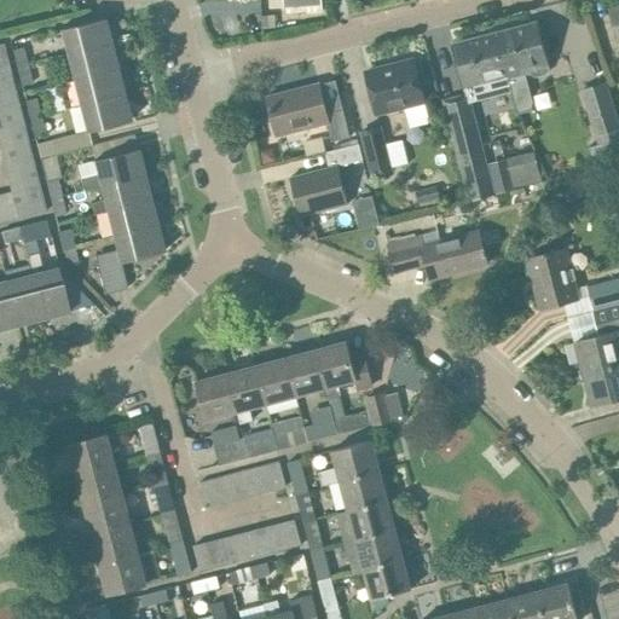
[(299,0),(305,17),(328,11),(324,0),(299,0)]
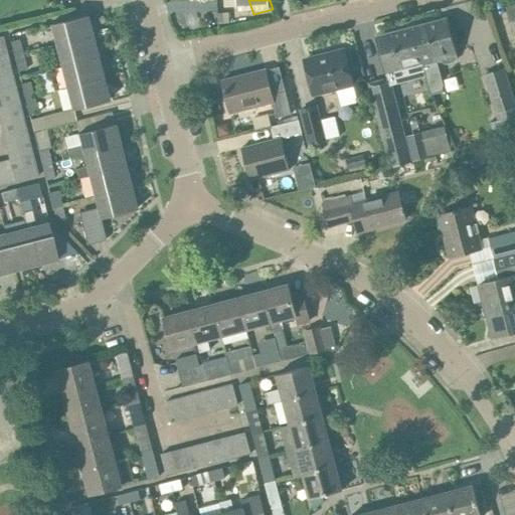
[(229,12),(218,13),(219,24),(229,23),(229,12)]
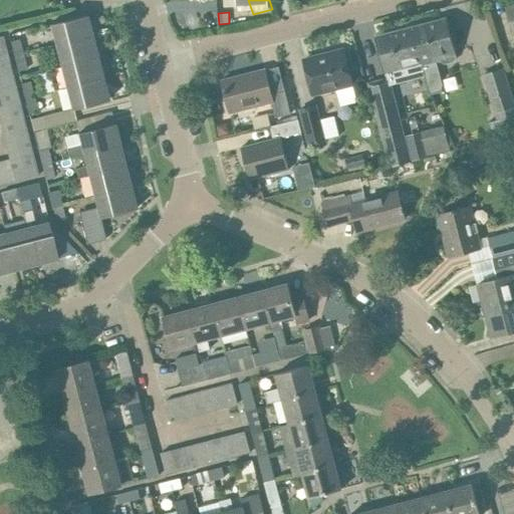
[(55,45),(91,36),(86,15),(49,24),(55,45)]
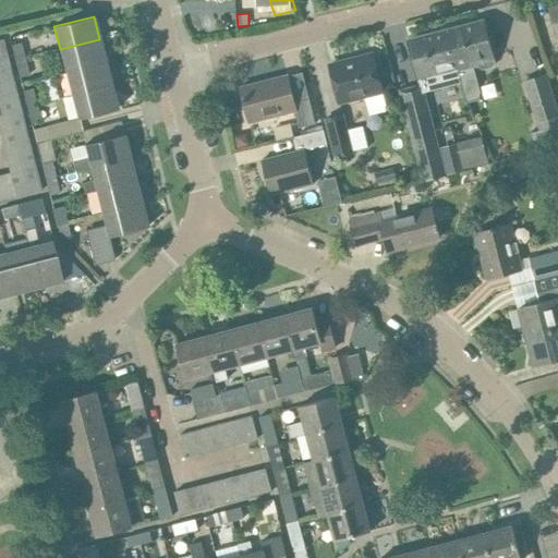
[(458,73),(478,68),(483,70),(493,68),(496,63),(494,58),(484,20),(447,29),(458,73)]
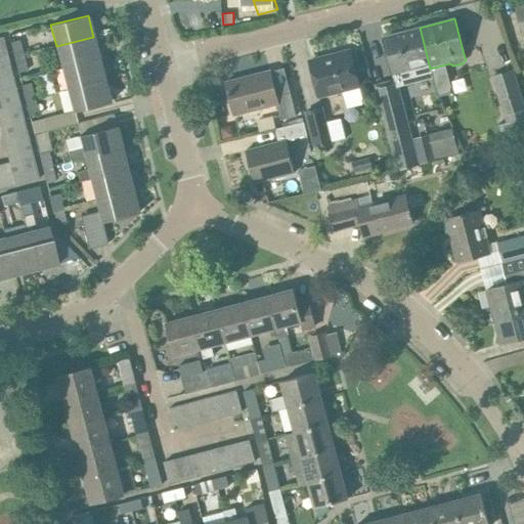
[(430,69),(420,28),(384,37),(394,78),(396,87),(432,78),(430,69)]
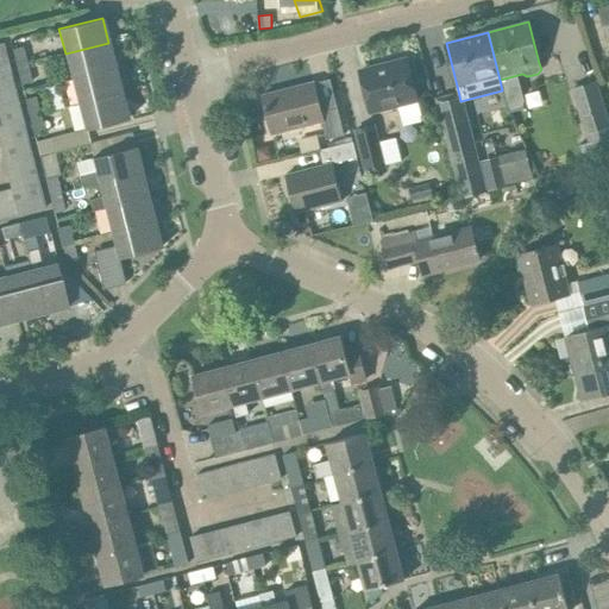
[(71,80),(115,68),(108,43),(66,54),(71,80)]
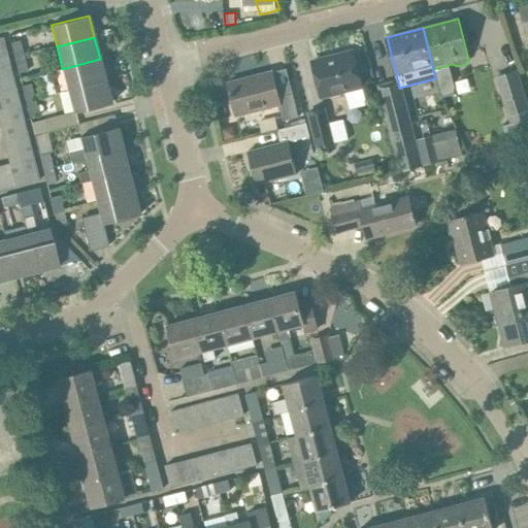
[(9,41),(13,58),(23,55),(19,39),(9,41)]
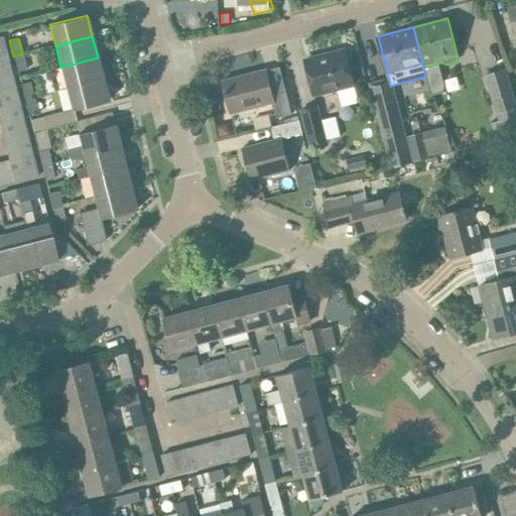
[(0,60),(8,58),(5,47),(0,47),(0,60)]
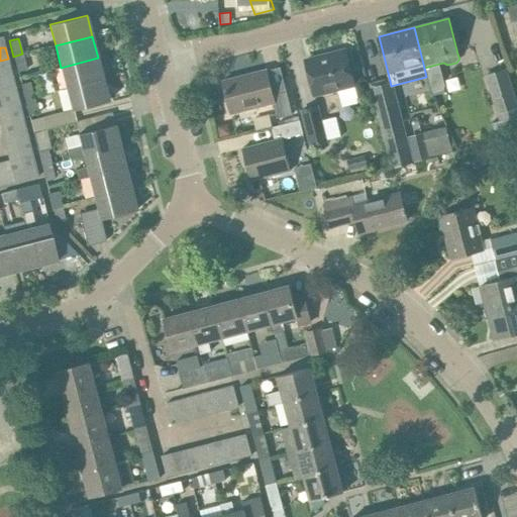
[(341,103),(357,98),(345,50),(305,61),(314,96),(338,90),(341,103)]
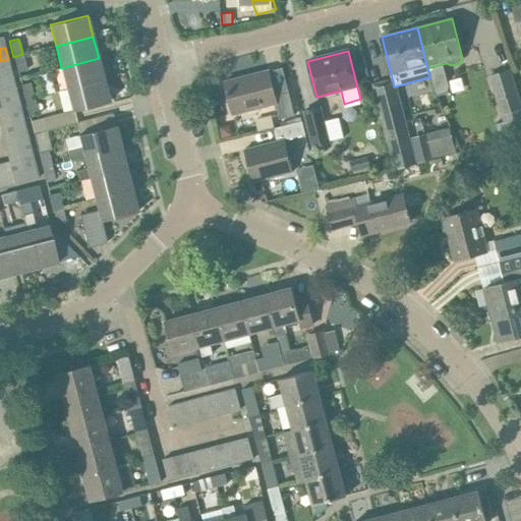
[(13,57),(17,72),(26,70),(22,54),(13,57)]
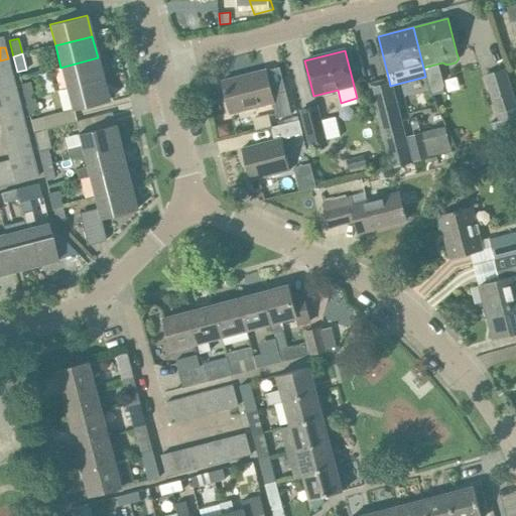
[(60,68),(66,89),(103,80),(98,57),(60,68)]
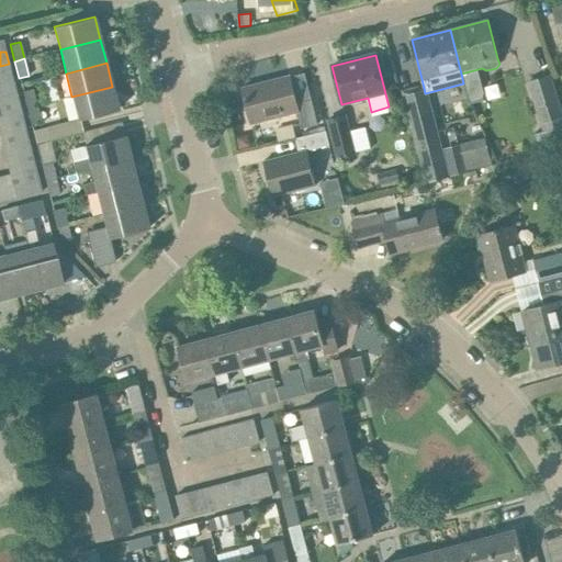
[(0,79),(12,77),(9,64),(0,66),(0,79)]
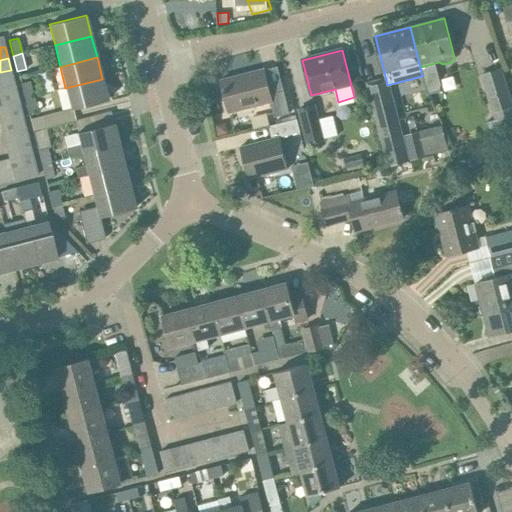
[(221,80),(229,112),(270,101),(274,117),(289,113),(283,88),(269,91),(263,69),(221,80)]
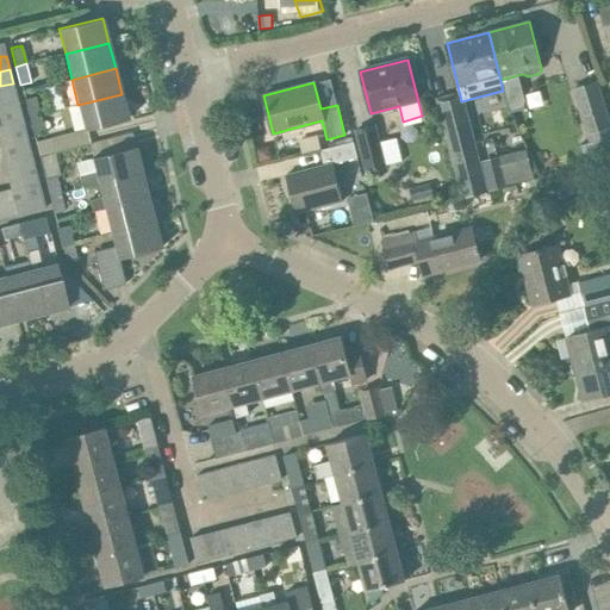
[(596,162),(609,157),(609,126),(609,128),(596,82),(573,89),(596,162)]
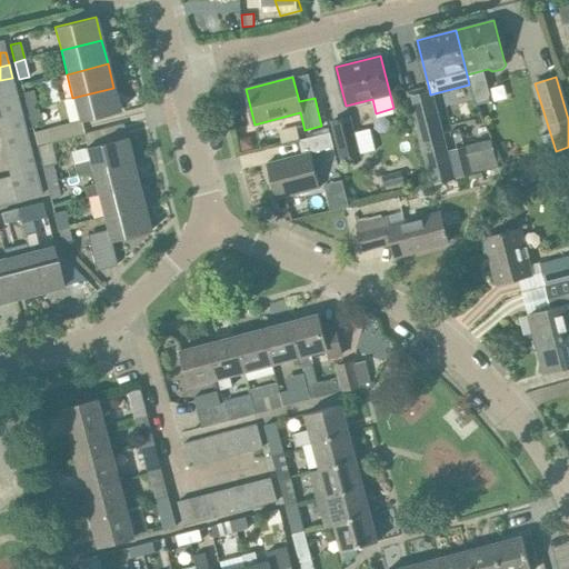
[(0,95),(16,90),(12,78),(0,80),(0,95)]
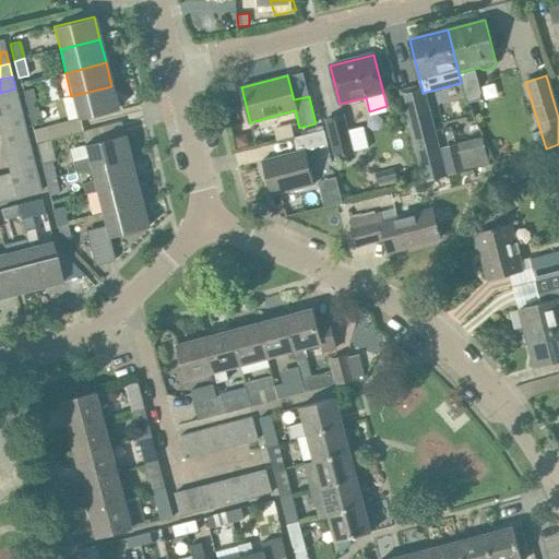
[(71,96),(78,119),(118,109),(111,86),(71,96)]
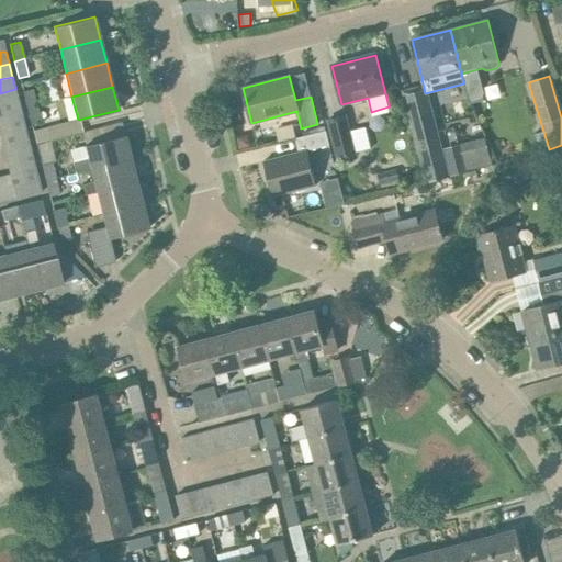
[(0,93),(0,107),(19,102),(15,89),(0,93)]
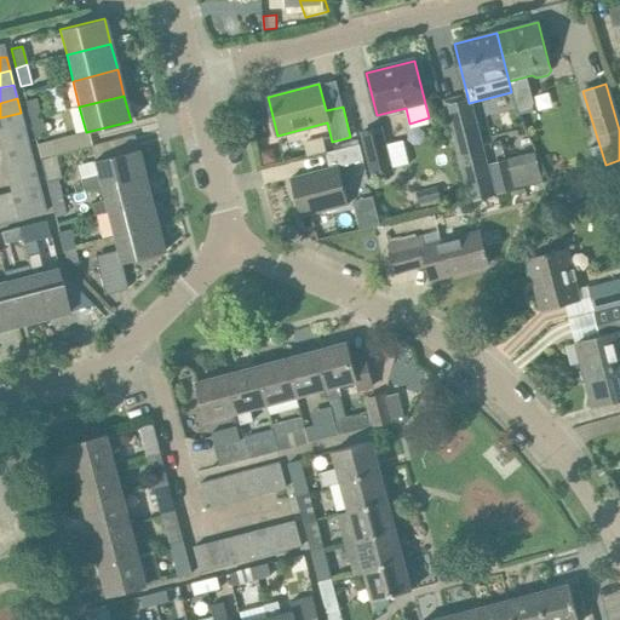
[(29,120),(40,116),(35,99),(24,101),(29,120)]
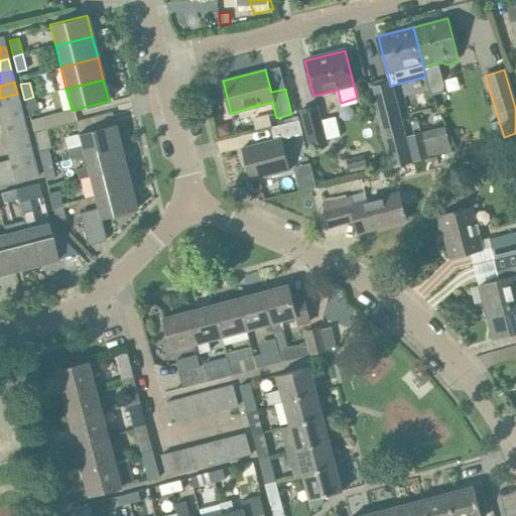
[(0,98),(0,110),(20,106),(17,94),(0,98)]
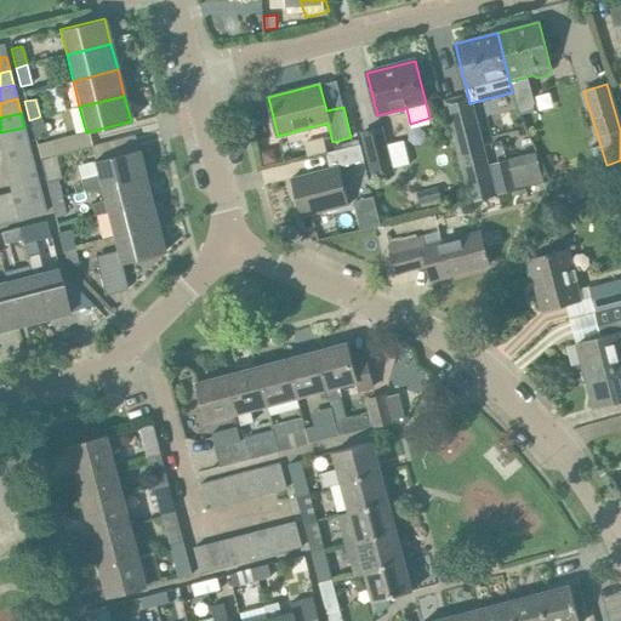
[(40,117),(29,120),(33,137),(45,134),(40,117)]
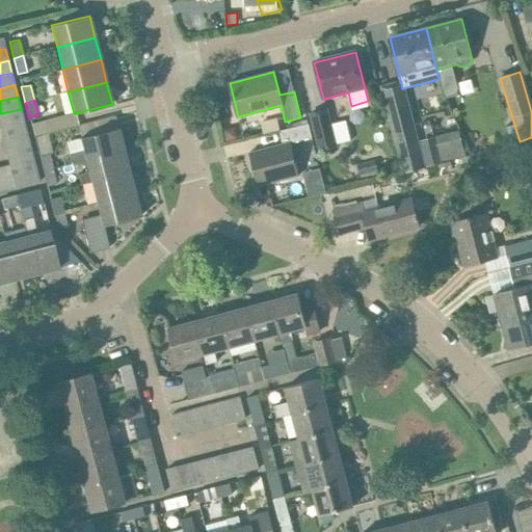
[(387,108),(397,148),(403,174),(422,168),(416,143),(417,143),(407,103),(387,108)]
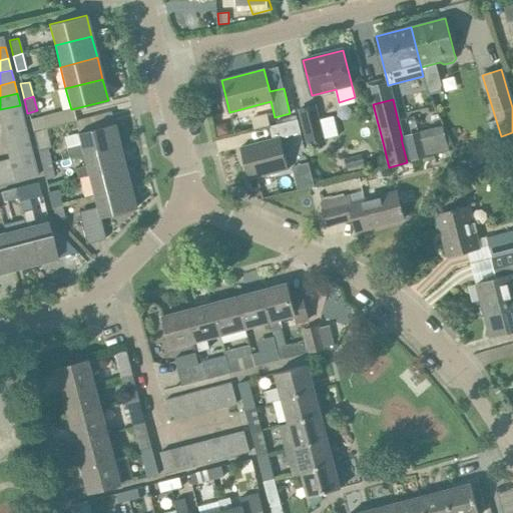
[(20,105),(0,109),(0,122),(23,116),(20,105)]
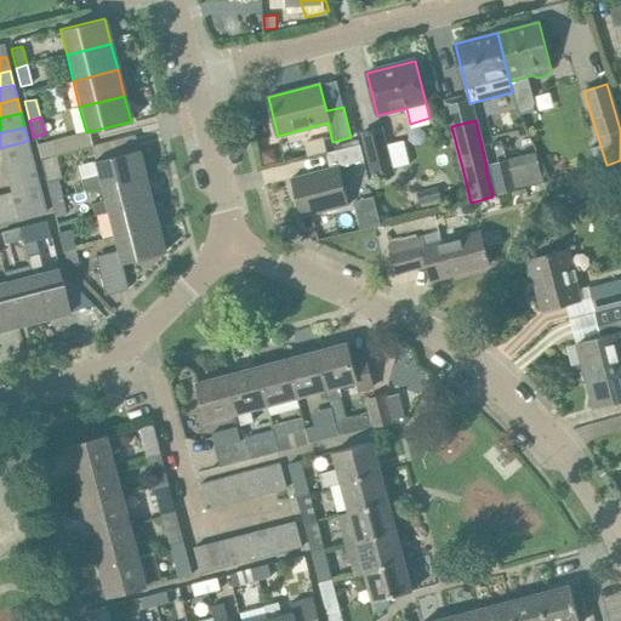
[(380,129),(360,134),(371,176),(391,172),(380,129)]
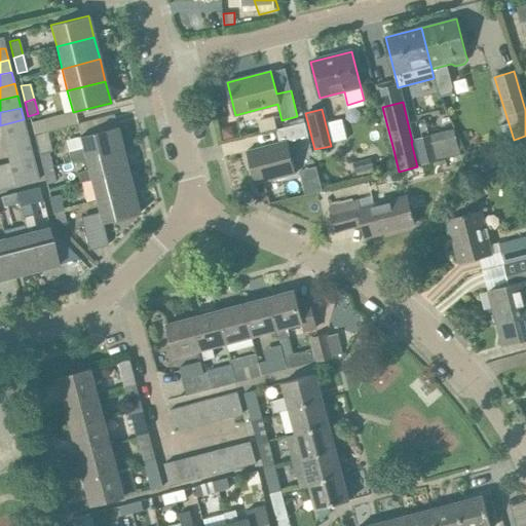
[(70,122),(67,112),(32,122),(38,145),(47,143),(43,130),(70,122)]
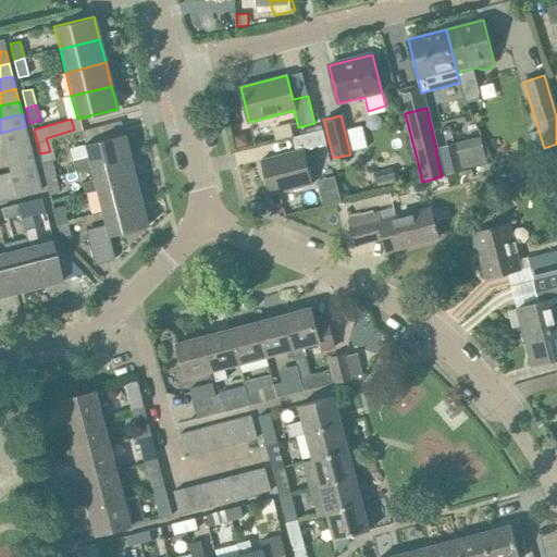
[(291,123),(274,127),(277,140),(294,136),(291,123)]
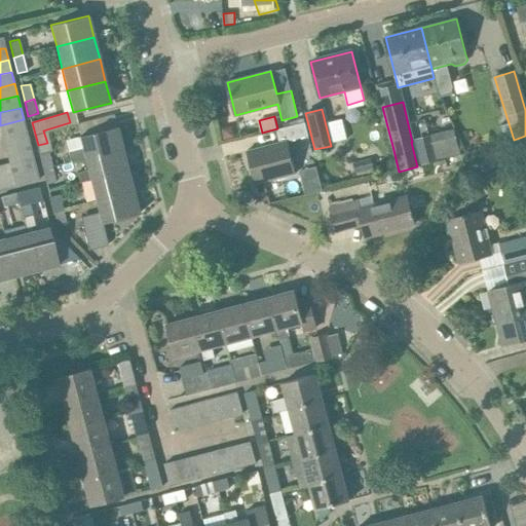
[(330,121),(335,141),(348,137),(342,117),(330,121)]
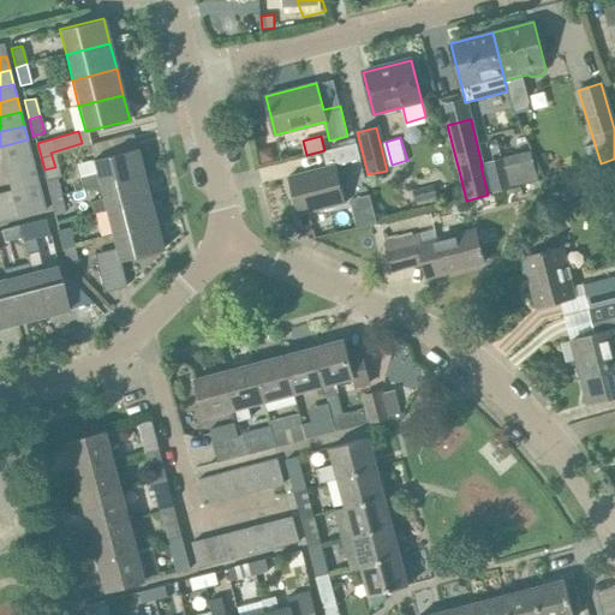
[(4,161),(31,154),(28,139),(0,147),(4,161)]
